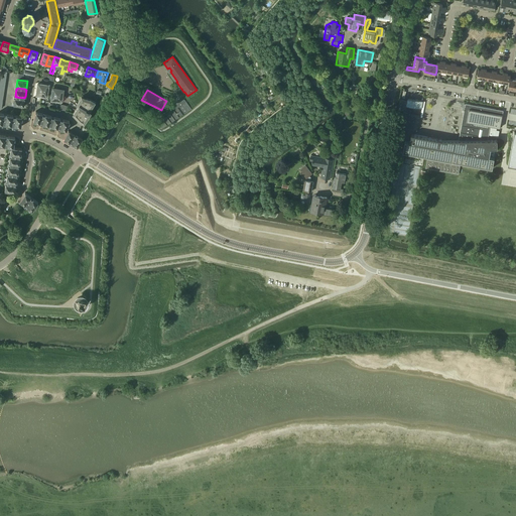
[(24,106),(25,100),(24,99),(24,98),(15,97),(15,98),(14,98),(13,105),(24,106)]
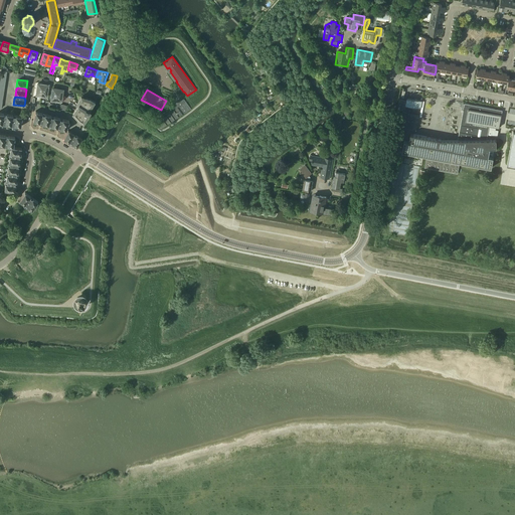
[(89,113),(95,102),(90,99),(89,100),(86,98),(86,99),(81,97),(76,104),(78,105),(77,106),(77,107),(72,113),(77,116),(76,117),(79,119),(78,119),(84,123),(90,114),(89,113)]
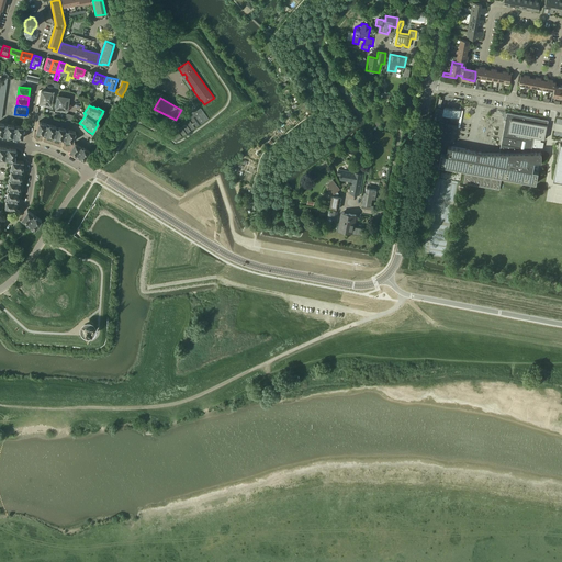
[(459,117),(460,110),(445,108),(444,115),(459,117)]
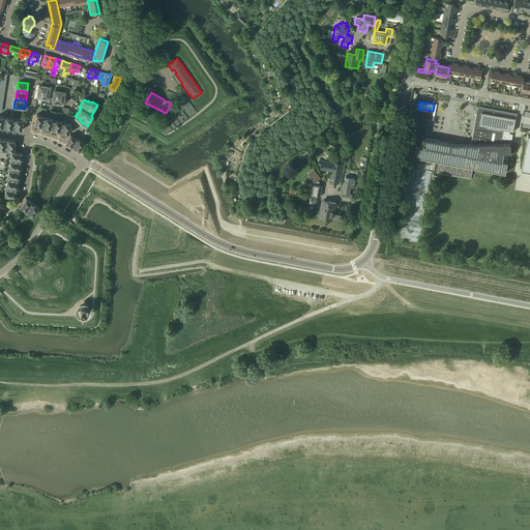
[(196,113),(190,105),(188,102),(185,105),(183,102),(173,115),(165,121),(159,125),(166,134),(187,118),(196,113)]
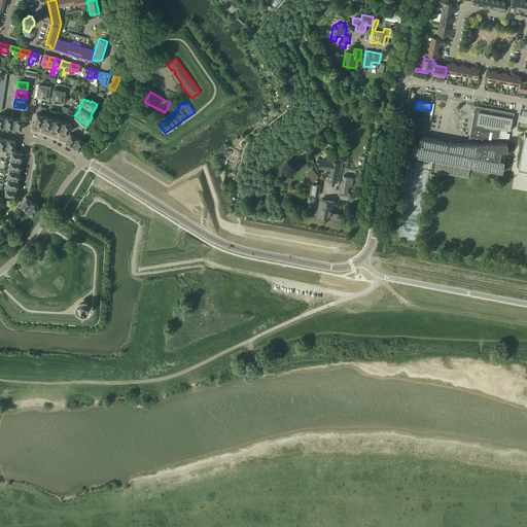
[(500,129),(506,130),(511,131),(514,113),(476,106),(468,143),(448,143),(448,142),(420,137),(419,145),(414,144),(412,154),(502,172),(504,161),(499,160),(500,160),(501,151),(508,151),(508,143),(498,143),(500,129)]
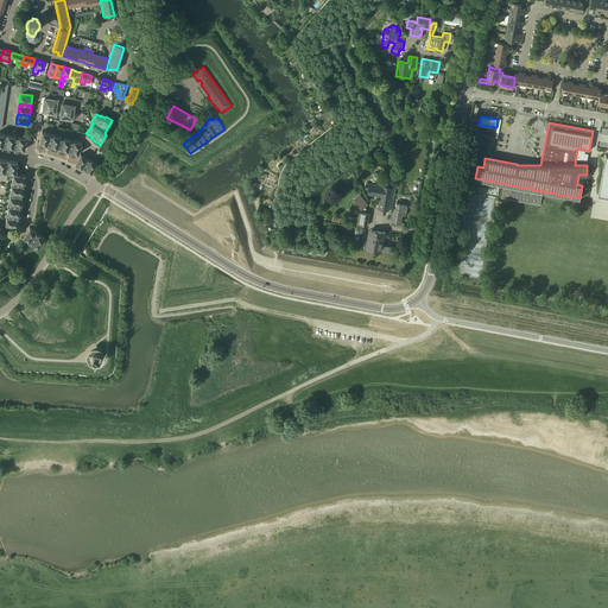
[(49,143),(51,135),(50,135),(50,133),(42,131),(39,143),(46,145),(48,143),(49,143)]
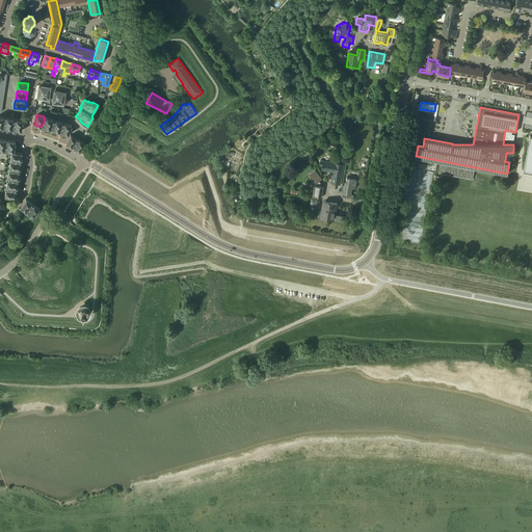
[(14,130),(15,118),(5,117),(4,128),(14,130)]
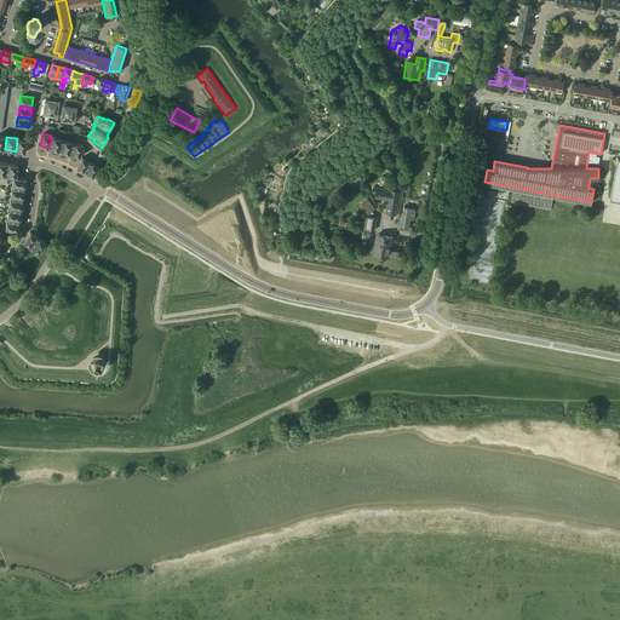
[(61,149),(63,142),(62,141),(62,138),(53,137),(53,139),(52,138),(50,145),(51,147),(51,149),(58,151),(59,148),(61,149)]
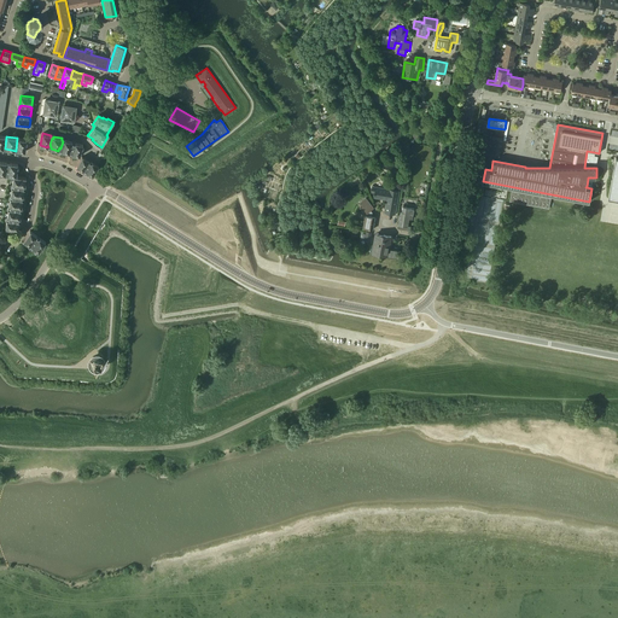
[(27,139),(17,138),(16,151),(25,152),(27,139)]
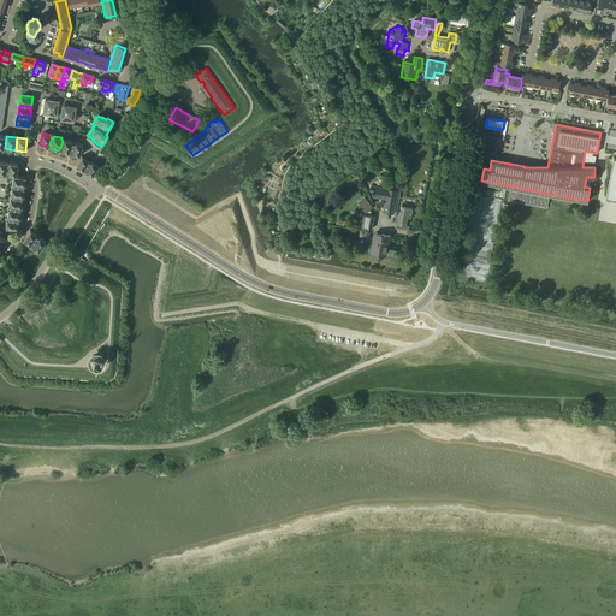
[(71,150),(72,143),(71,143),(72,141),(64,138),(64,141),(63,141),(60,148),(61,148),(60,150),(69,153),(70,150),(71,150)]
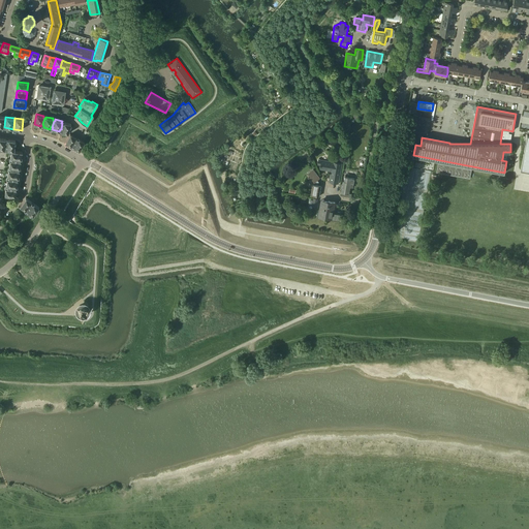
[(68,133),(71,123),(64,121),(64,123),(62,123),(61,129),(62,130),(61,132),(68,133)]
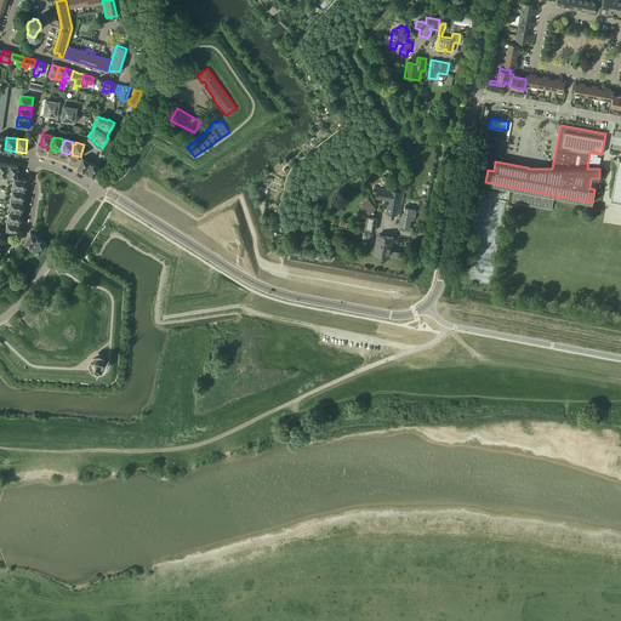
[(93,178),(100,167),(92,163),(91,165),(89,164),(90,161),(83,158),(77,169),(84,174),(85,171),(86,171),(87,172),(86,175),(93,178)]
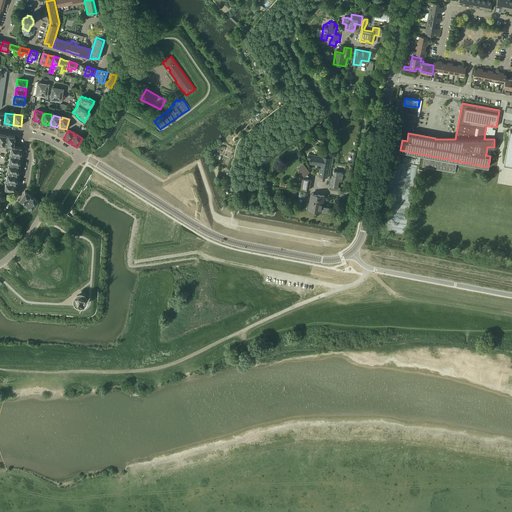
[(13,146),(15,136),(6,135),(4,144),(11,145),(13,146)]
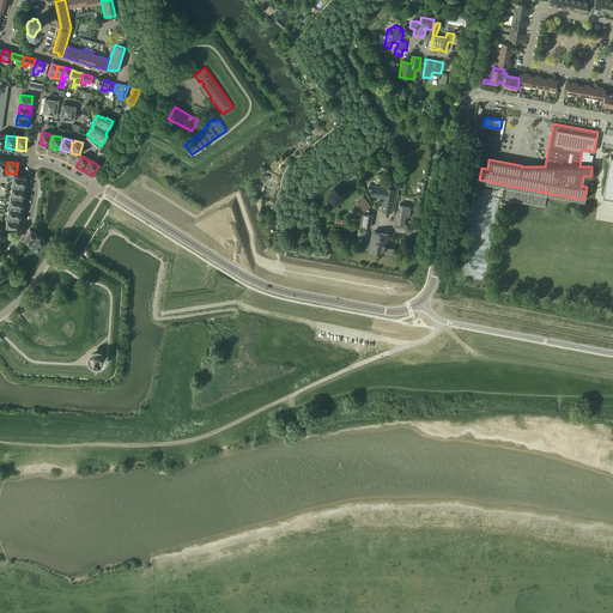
[(26,176),(16,175),(13,174),(11,187),(24,189),(26,176)]
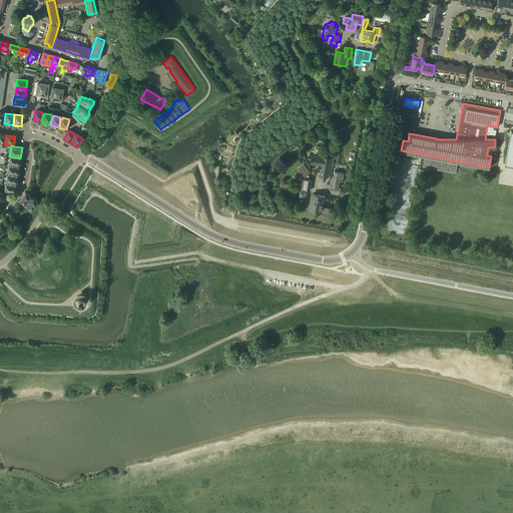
[(323,157),(310,154),(309,159),(312,160),(311,164),(322,166),(320,176),(329,178),(332,158),(323,156),(323,157)]
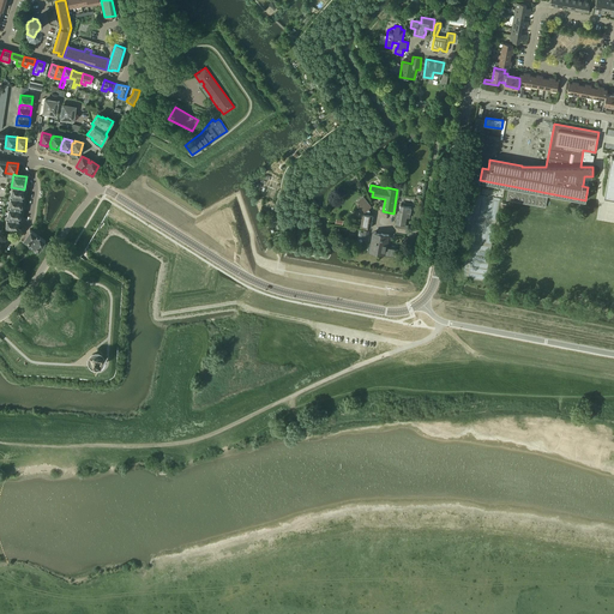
[(23,199),(24,190),(11,187),(10,197),(23,199)]
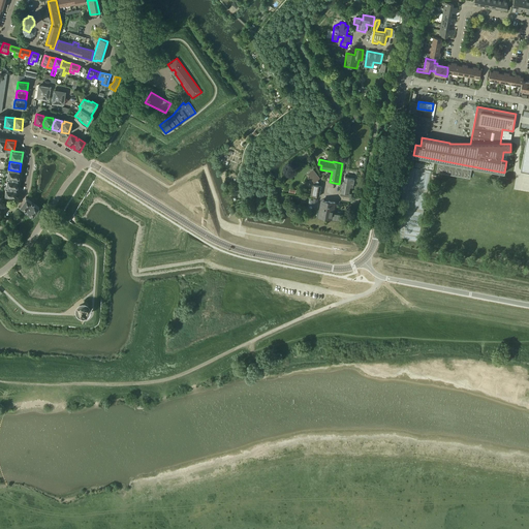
[(18,181),(20,172),(8,169),(7,179),(18,181)]
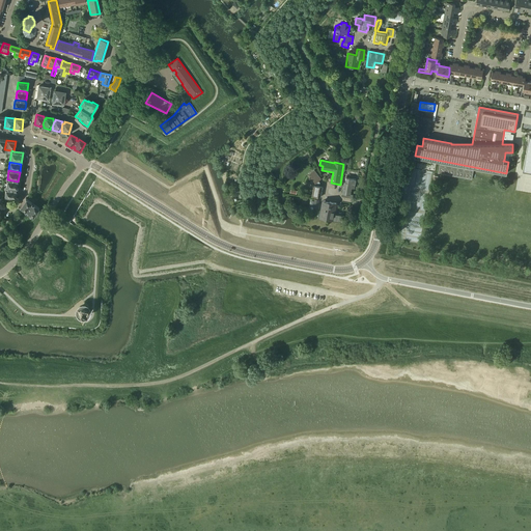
[(318,180),(322,178),(314,170),(308,175),(314,184),(312,196),(320,197),(323,186),(319,186),(320,183),(318,180)]
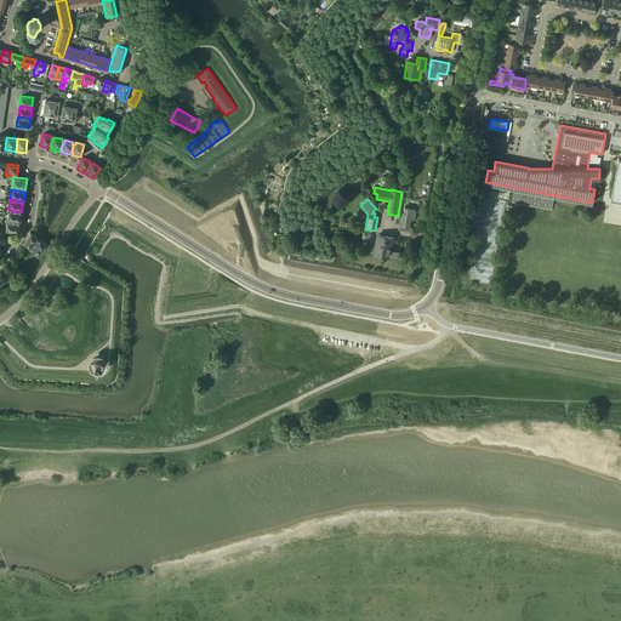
[(416,210),(405,208),(404,212),(403,212),(400,226),(410,227),(411,220),(415,221),(416,210)]
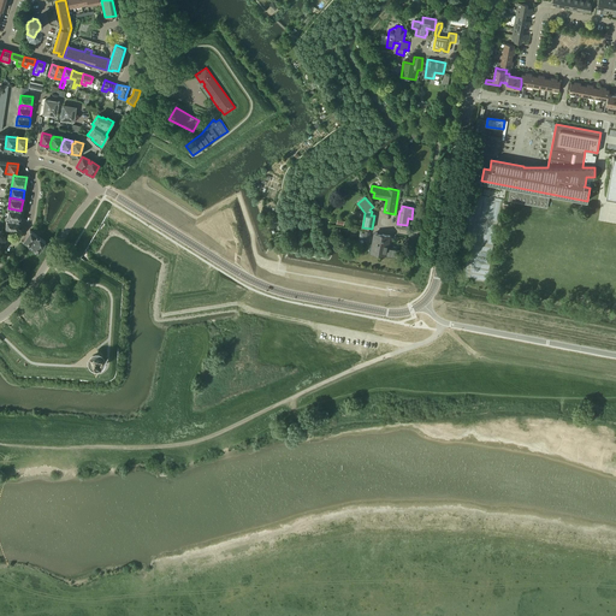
[(19,220),(21,211),(9,208),(7,218),(19,220)]
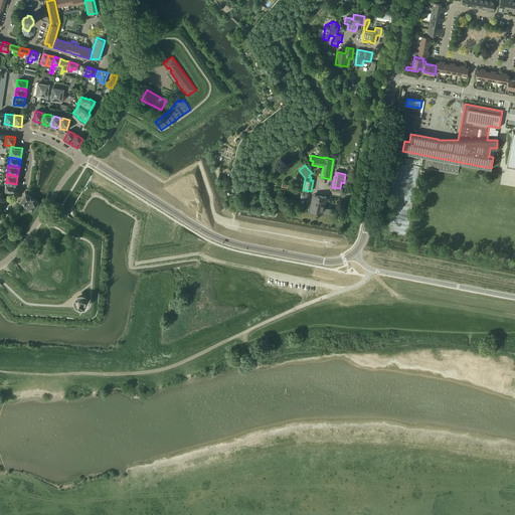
[(15,191),(16,184),(6,182),(4,189),(15,191)]
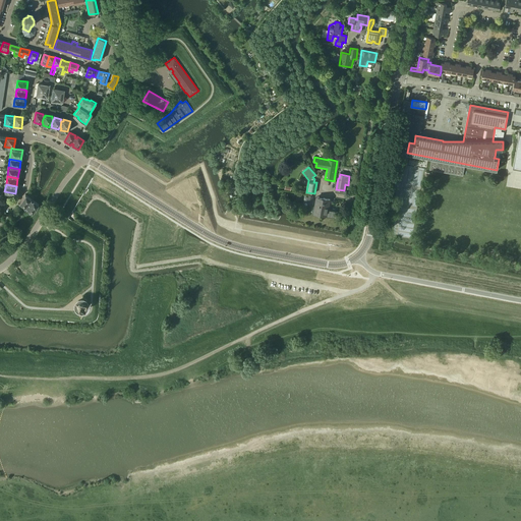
[(25,208),(33,199),(25,194),(19,203),(25,208)]
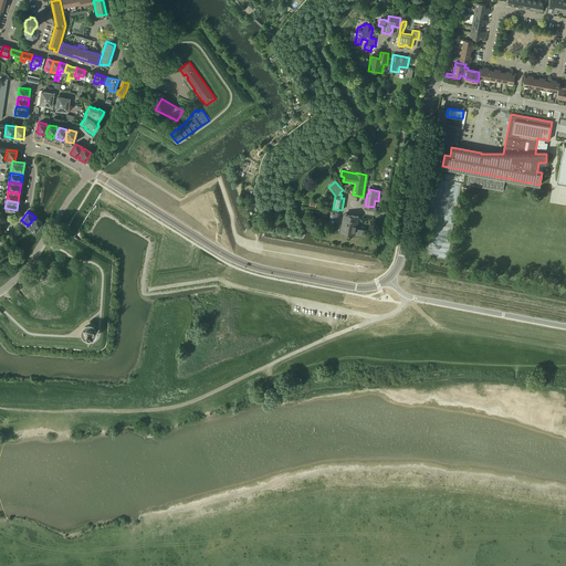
[(357,227),(358,217),(344,213),(342,231),(363,234),(364,229),(357,227)]
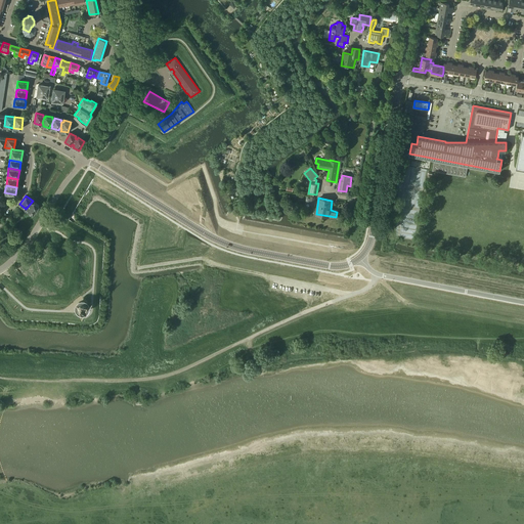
[(39,206),(33,201),(26,209),(33,214),(39,206)]
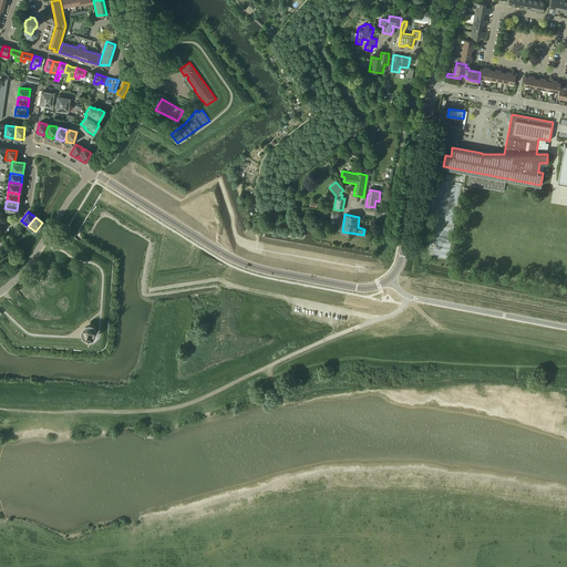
[(47,272),(57,264),(53,260),(52,257),(51,257),(52,260),(44,268),(42,267),(41,267),(43,268),(47,272)]
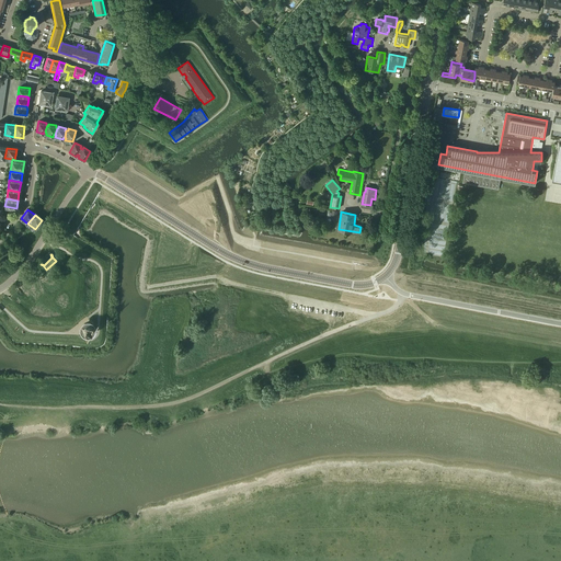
[(18,286),(16,287),(18,289),(10,297),(7,296),(7,297),(9,298),(13,302),(22,293),(19,289),(18,286)]
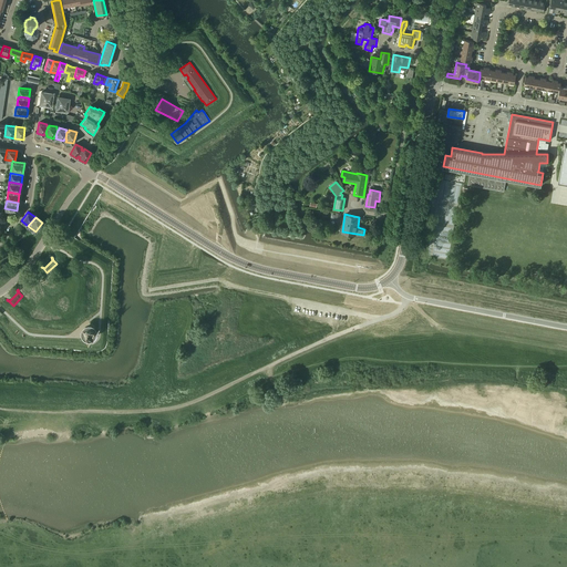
[(93,334),(93,333),(94,332),(94,331),(94,330),(93,330),(93,329),(93,328),(92,328),(92,327),(91,327),(90,327),(89,326),(88,326),(88,327),(86,327),(85,327),(85,328),(84,328),(83,329),(83,330),(83,331),(83,332),(83,333),(83,334),(84,336),(85,337),(86,337),(88,338),(89,338),(90,337),(91,337),(92,336),(93,336),(93,334)]
